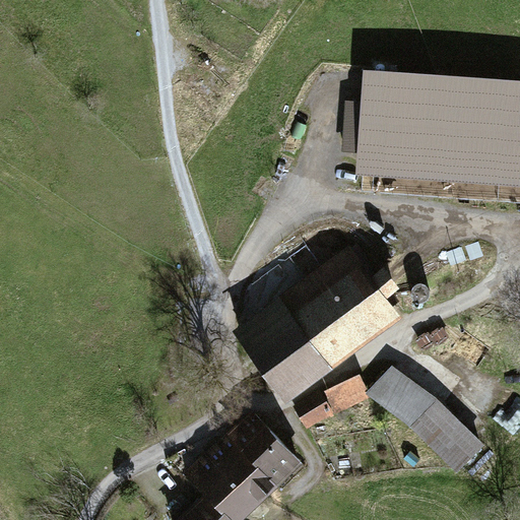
[(519,78),(366,70),(356,175),(519,185),(519,78)]
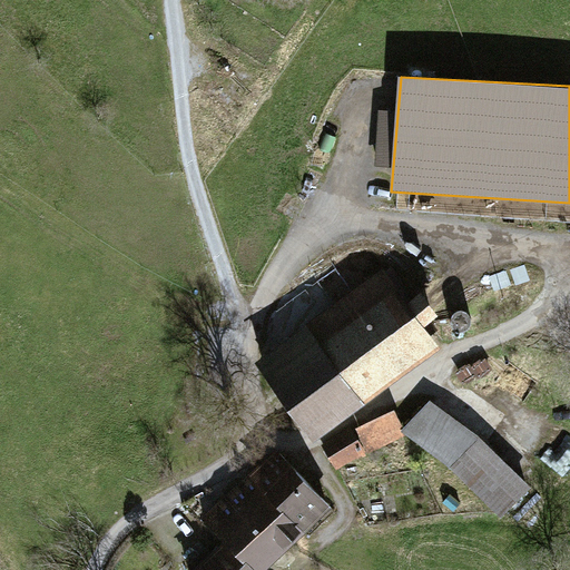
[(386,269),(257,364),(316,443),(442,349),(430,327),(442,317),(424,293),(410,301),(386,269)]
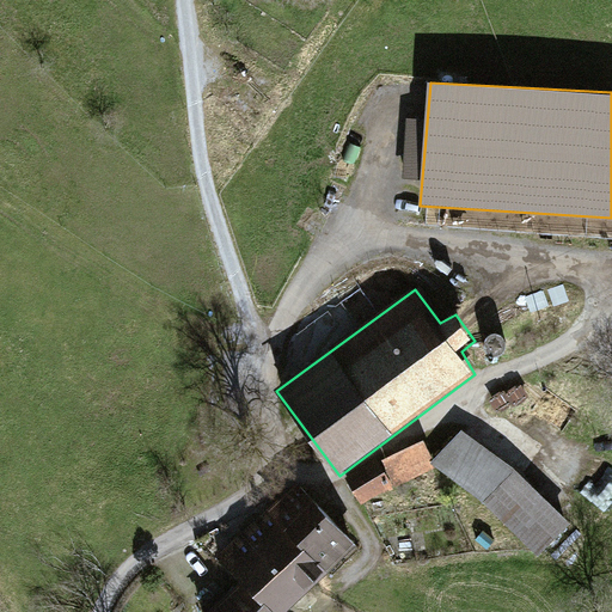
[(515,470),(463,430),(435,461),(433,464),(438,467),(483,503),(543,562),(575,526),(515,470)]
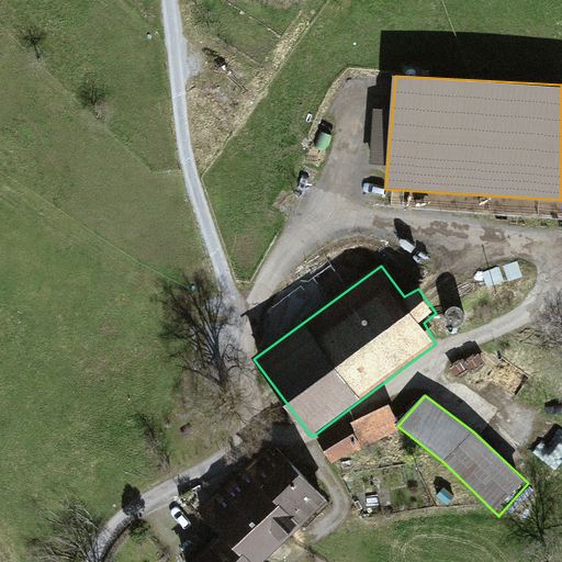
[(400,424),(391,406),(353,423),(364,447),(402,429),(397,426),(400,424)]
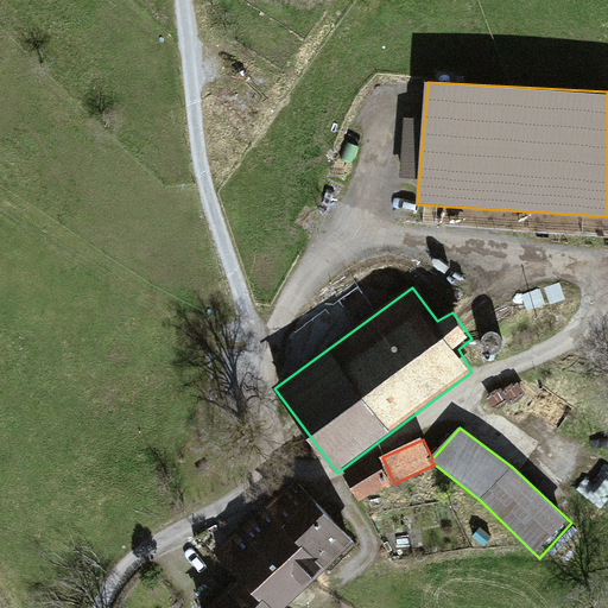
[(392,483),(377,457),(343,475),(360,502),(392,483)]
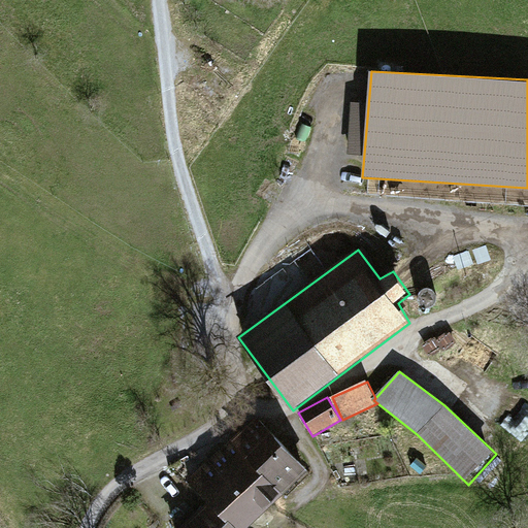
[(230,436),(234,440),(278,487),(302,464),(259,419),(245,432),(239,427),(230,436)]
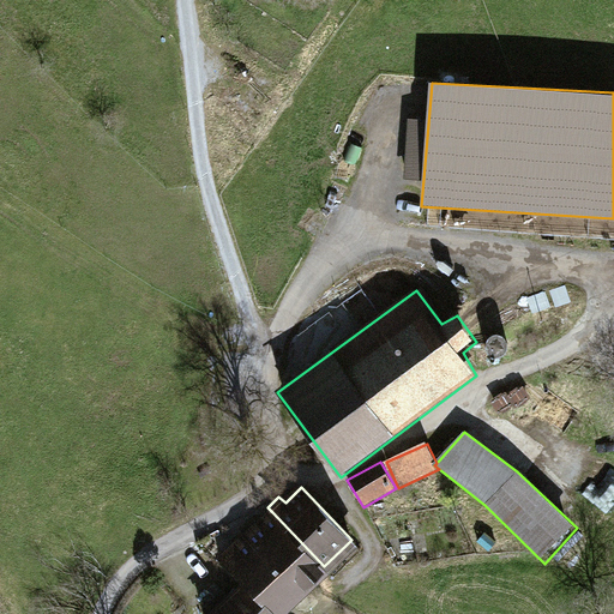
[(280,613),(277,611),(324,566),(272,512),(221,560),(245,583),(241,588),(266,613),(280,613)]
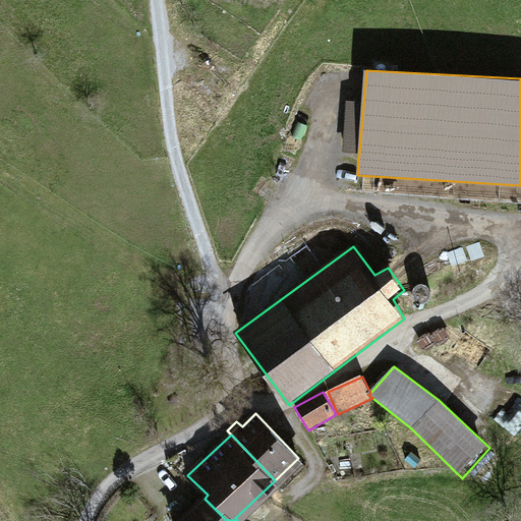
[(424,460),(414,452),(408,460),(418,467),(424,460)]
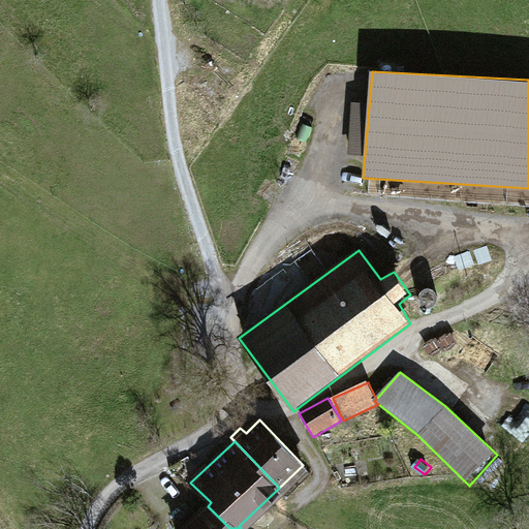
[(229,528),(208,506),(183,528),(229,528)]
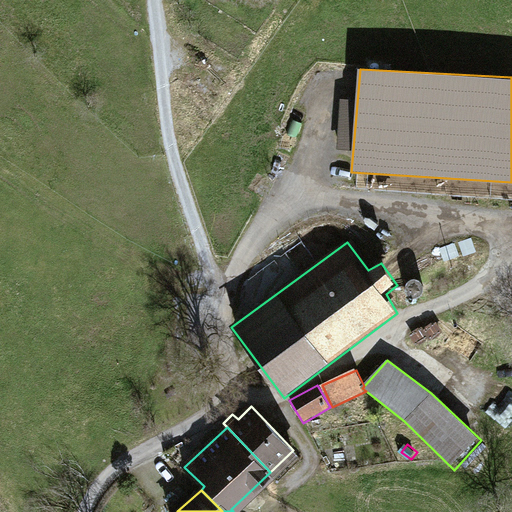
All buildings are outlined.
